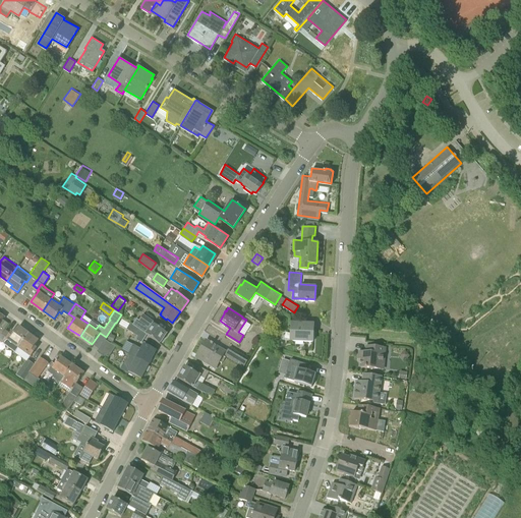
[(161,326),(141,312),(138,317),(136,315),(131,322),(147,333),(160,342),(167,332),(160,327),(161,326)]
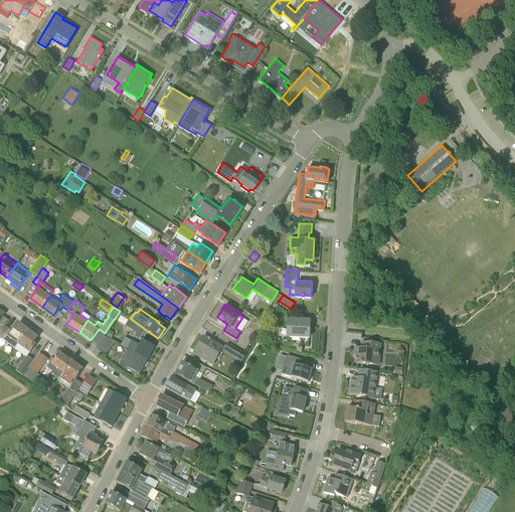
[(141,336),(145,329),(130,318),(129,317),(125,323),(137,330),(135,334),(141,336)]
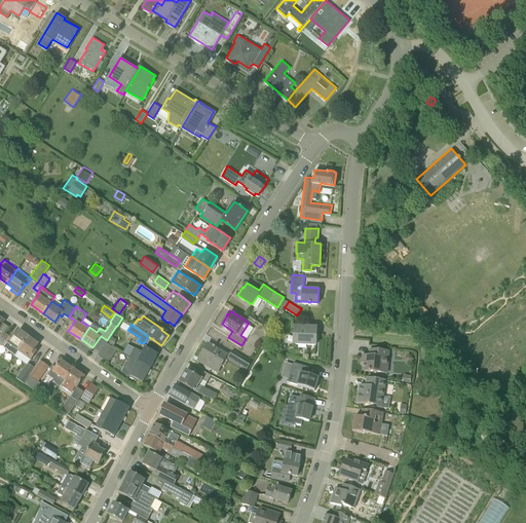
[(315,343),(316,326),(294,325),(293,342),(315,343)]
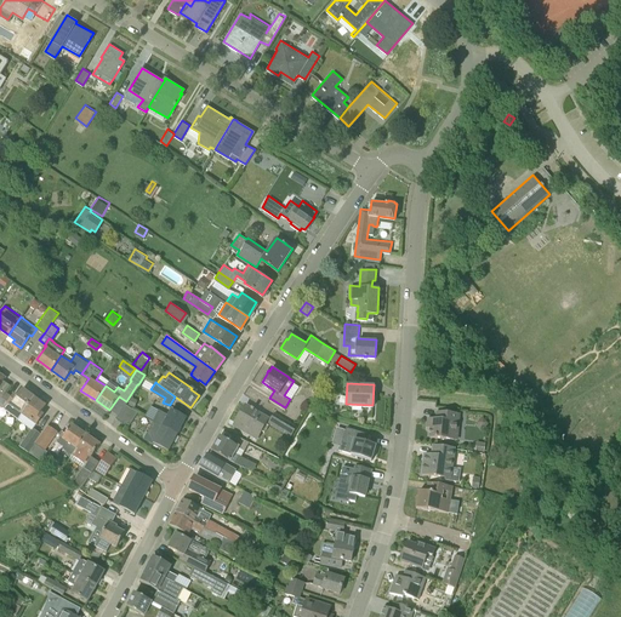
[(34,396),(23,388),(18,395),(15,393),(12,396),(6,392),(5,395),(4,394),(0,398),(0,405),(18,417),(17,420),(18,420),(22,413),(34,396)]
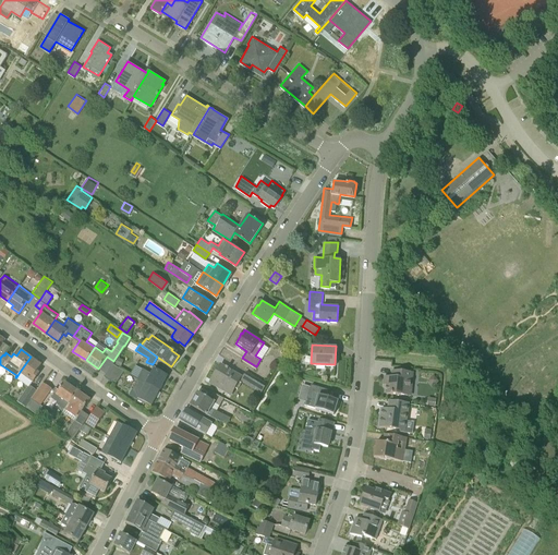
[(20,372),(29,378),(33,381),(39,372),(37,370),(41,363),(31,357),(20,372)]
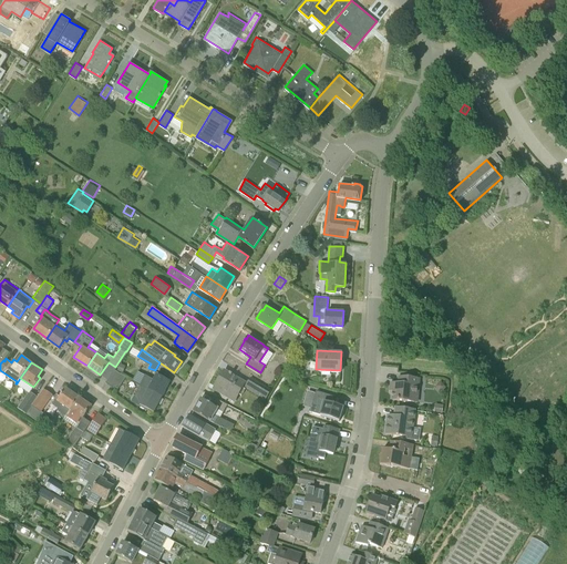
[(112,385),(114,380),(120,372),(114,368),(106,380),(105,380),(112,385)]
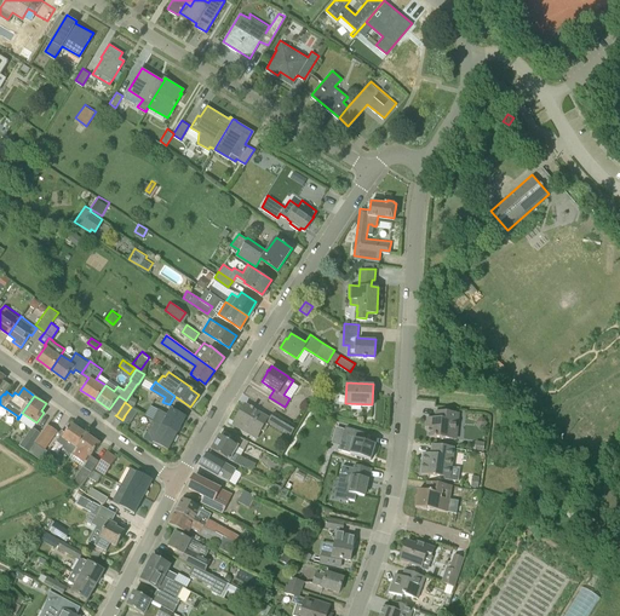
[(257,436),(267,420),(269,416),(253,407),(253,406),(251,404),(250,406),(245,402),(233,421),(257,436)]
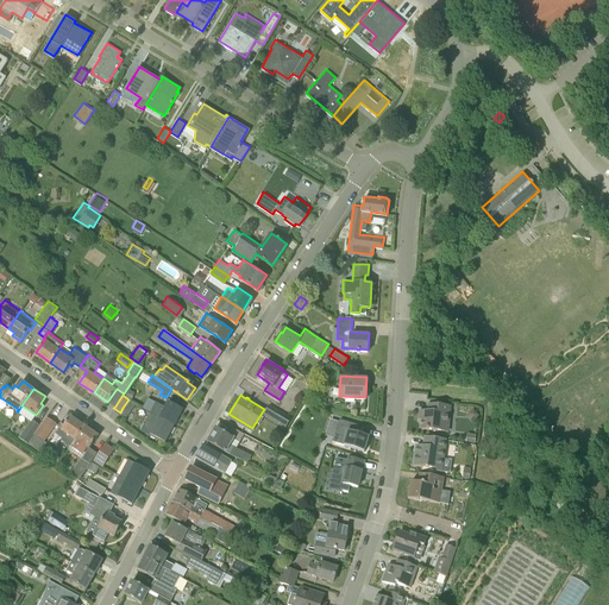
[(174,402),(168,398),(164,405),(155,401),(150,410),(174,423),(182,407),(179,404),(179,403),(174,401),(174,402)]
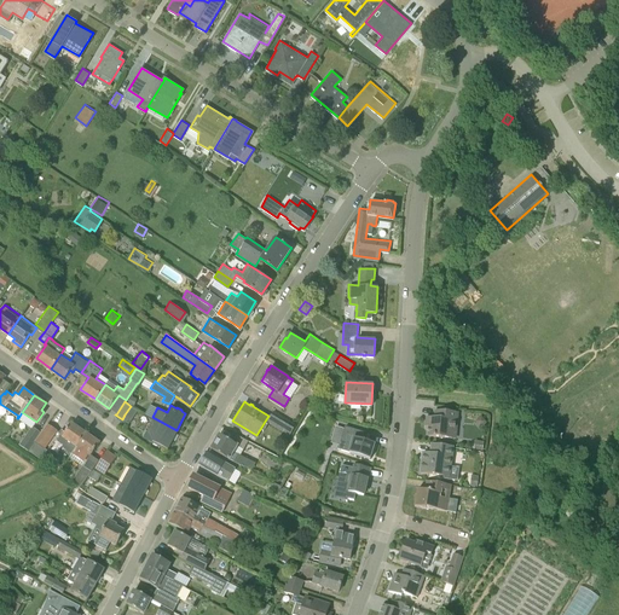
[(268,416),(266,419),(289,434),(296,423),(272,408),(268,416)]
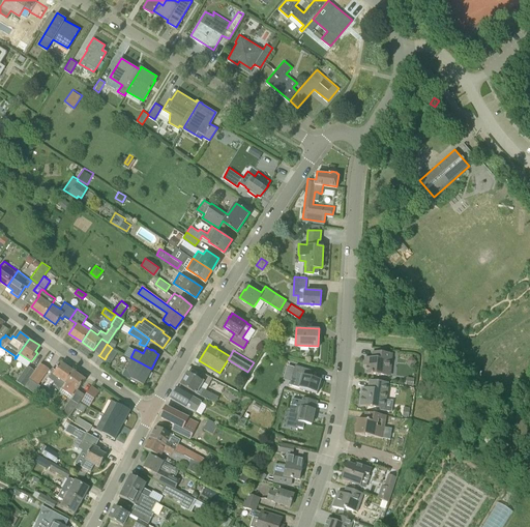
[(390,359),(391,351),(373,350),(372,356),(365,356),(364,363),(367,363),(366,372),(387,374),(388,358),(390,359)]
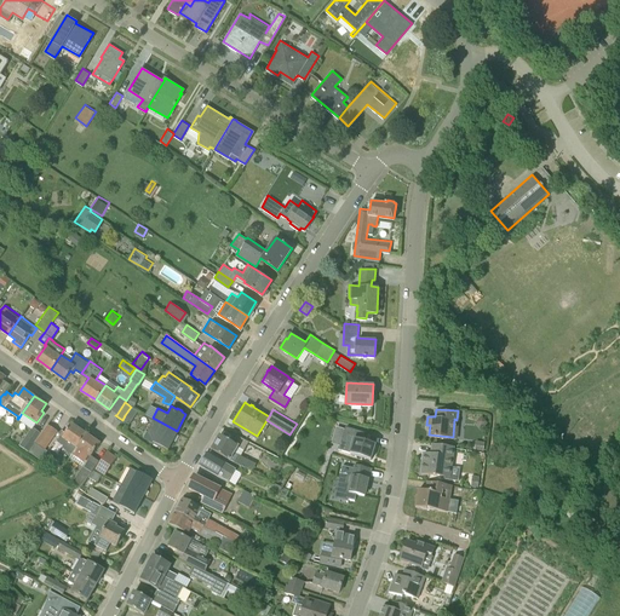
[(168,448),(177,431),(153,418),(143,435),(168,448)]
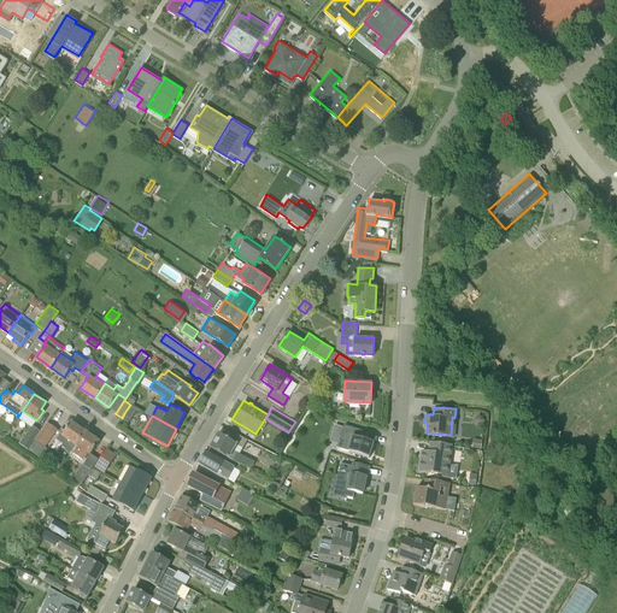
[(71,451),(86,430),(71,419),(62,434),(60,432),(59,435),(57,437),(64,442),(62,443),(71,451)]
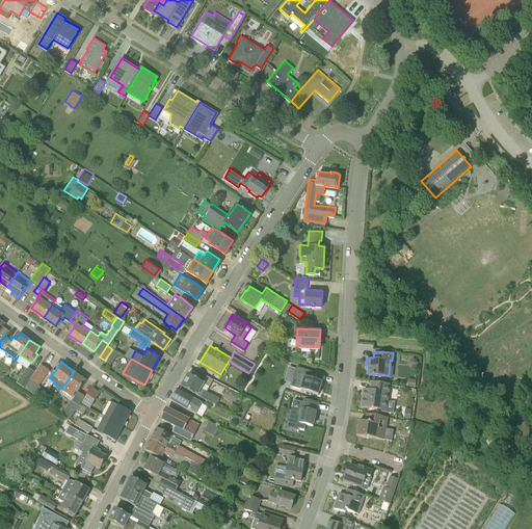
[(38,385),(50,368),(41,363),(38,366),(35,371),(30,379),(38,385)]
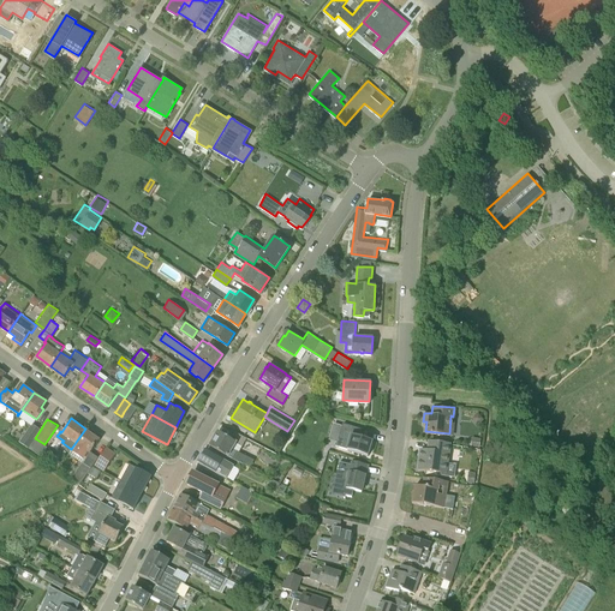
[(342,421),(340,430),(336,443),(368,453),(372,439),(360,436),(363,426),(354,424),(342,421)]
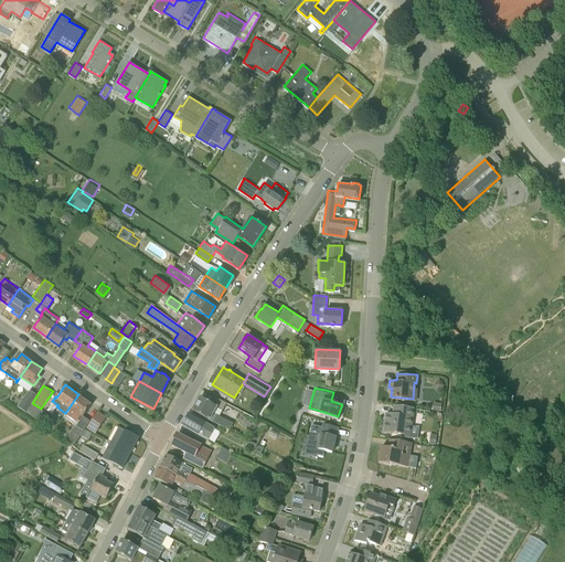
[(32,403),(38,394),(30,389),(18,404),(27,411),(32,403)]
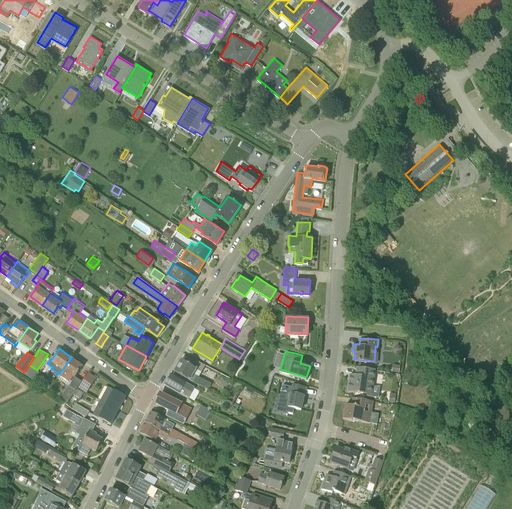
[(205,363),(192,356),(189,362),(182,358),(180,360),(179,360),(177,362),(178,364),(175,370),(191,379),(208,388),(212,381),(199,375),(205,363)]
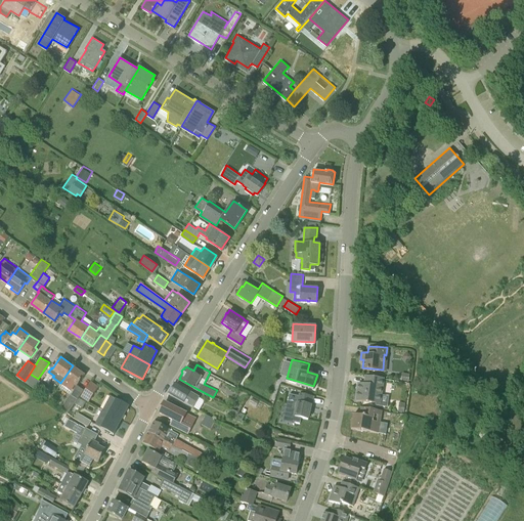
[(68,411),(84,388),(78,384),(85,373),(73,365),(60,383),(73,391),(72,393),(70,392),(60,406),(68,411)]
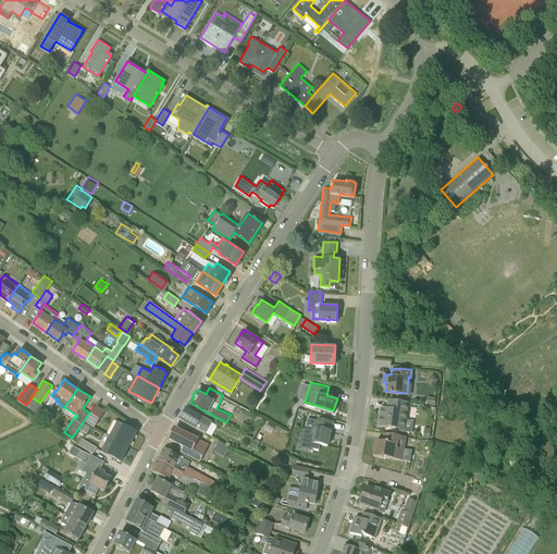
[(434,404),(436,396),(428,395),(426,403),(434,404)]
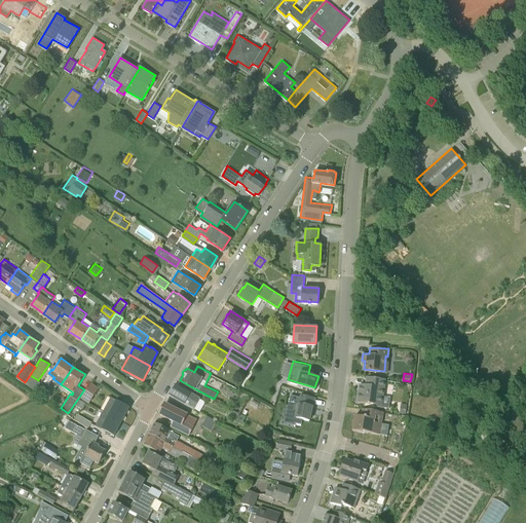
[(381,403),(385,379),(367,376),(366,384),(360,383),(358,400),(381,403)]
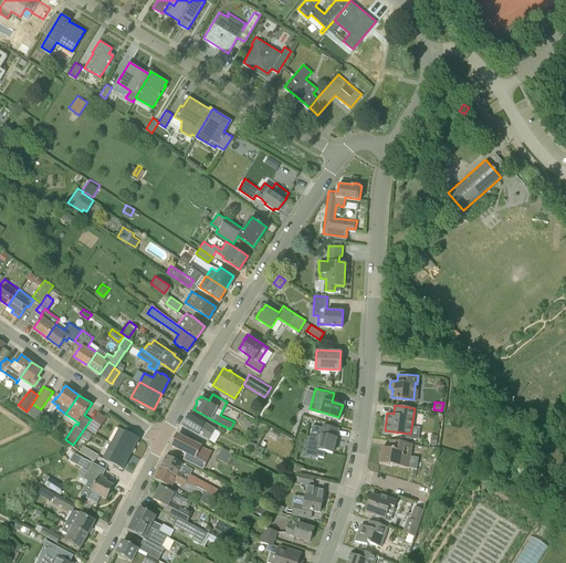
[(96,431),(106,417),(98,412),(87,426),(96,431)]
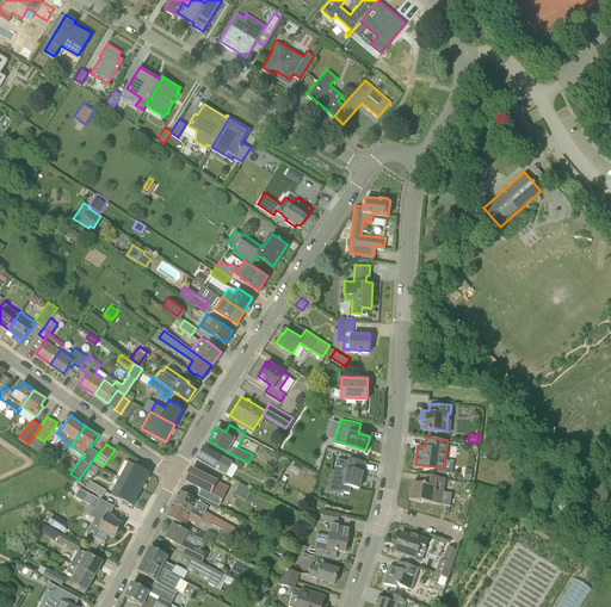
[(226,472),(233,460),(205,444),(198,457),(215,468),(226,472)]
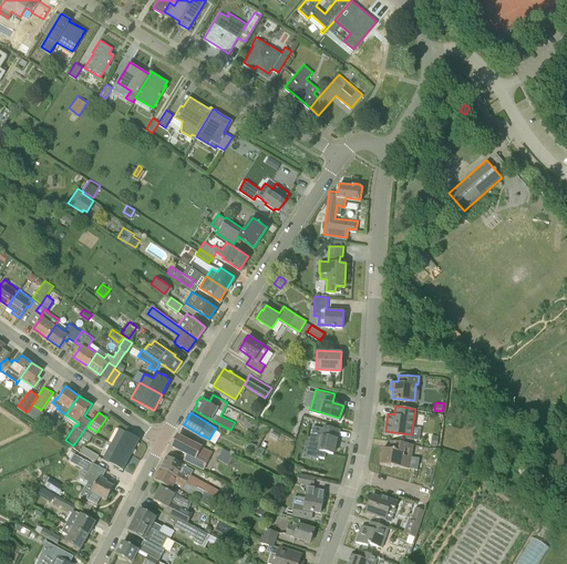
[(321,455),(322,450),(333,452),(337,438),(336,438),(337,430),(312,426),(312,424),(307,423),(306,431),(311,432),(310,439),(309,439),(308,444),(306,452),(321,455)]
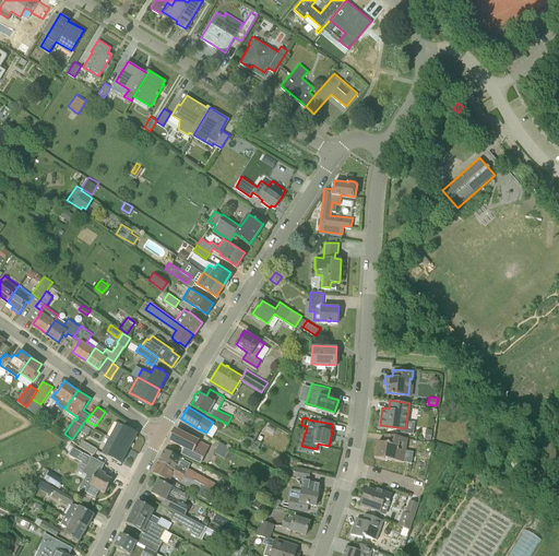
[(123,424),(115,421),(108,435),(118,440),(129,447),(138,430),(133,428),(134,427),(129,425),(129,426),(123,424)]
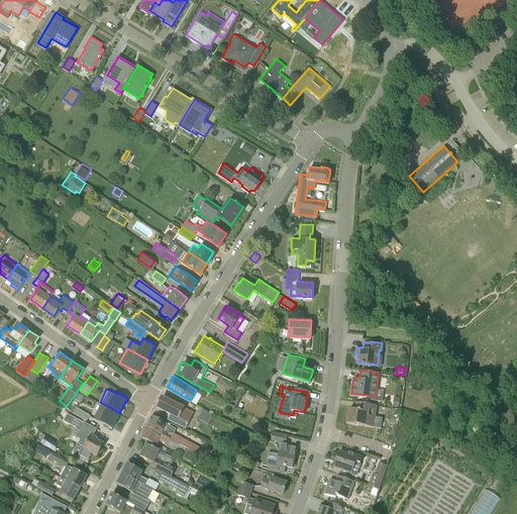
[(185,399),(173,392),(169,398),(163,395),(157,405),(171,412),(168,416),(186,425),(191,415),(180,409),(182,405),(185,399)]
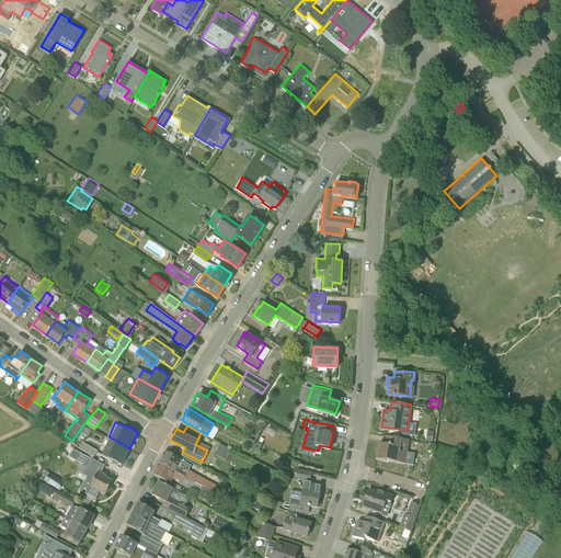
[(404,463),(409,439),(387,434),(385,443),(378,442),(376,458),(387,459),(404,463)]
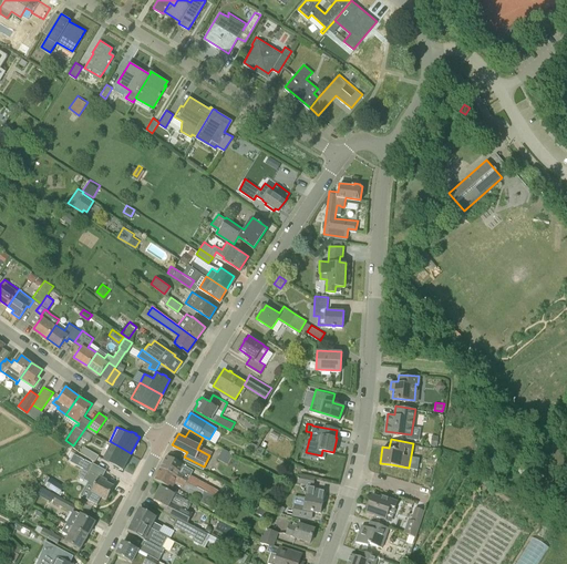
[(95,460),(99,453),(83,444),(80,451),(95,460)]
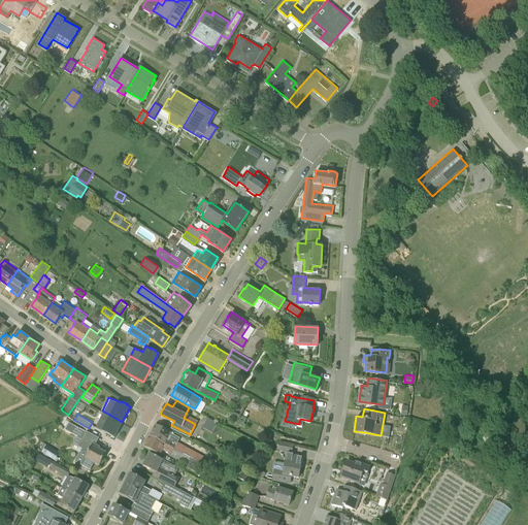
[(114,435),(122,422),(111,416),(104,430),(106,431),(105,432),(110,434),(110,433),(114,435)]
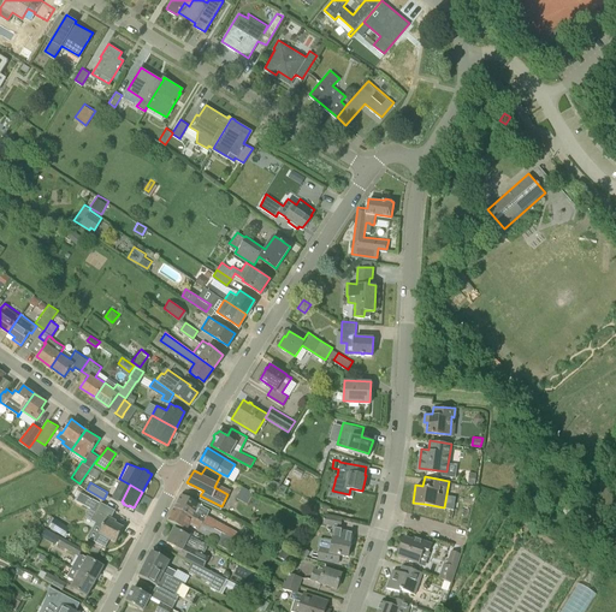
[(248,501),(254,491),(243,485),(237,497),(248,501)]
